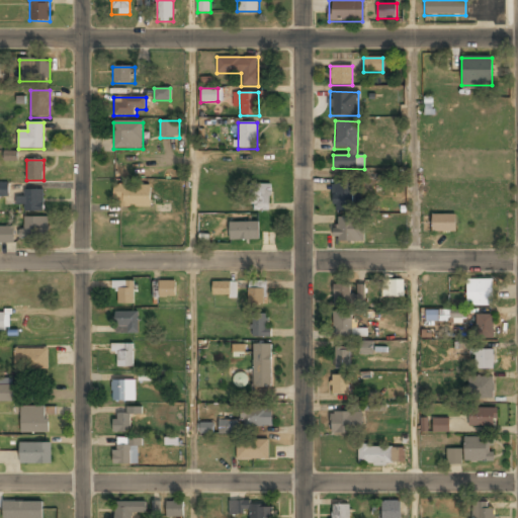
[(8,182),(0,182),(0,196),(9,196),(8,182)]
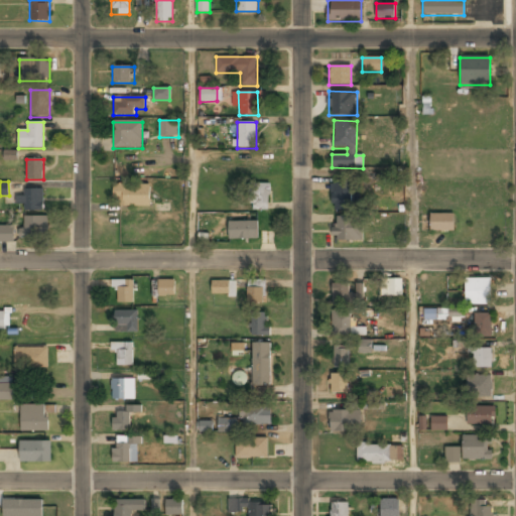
[(150,184),(114,184),(114,206),(150,206),(150,184)]
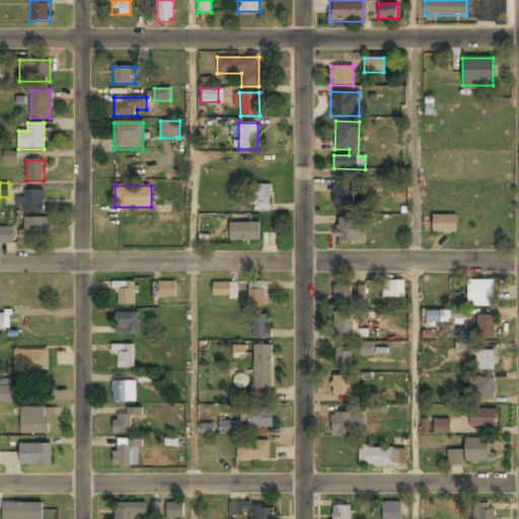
[(271,186),(252,186),(252,211),(271,211),(271,186)]
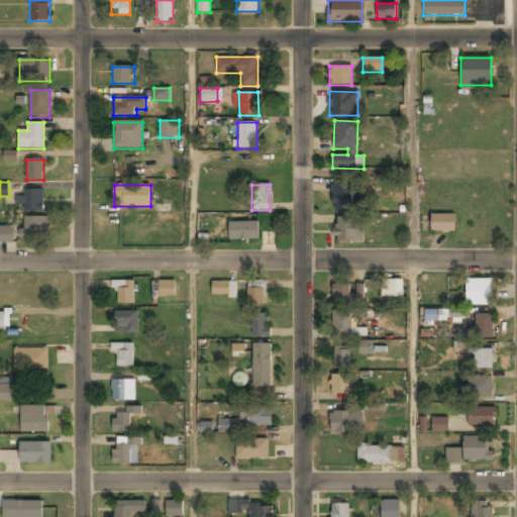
[(334,209),(351,209),(351,185),(334,185),(334,209)]
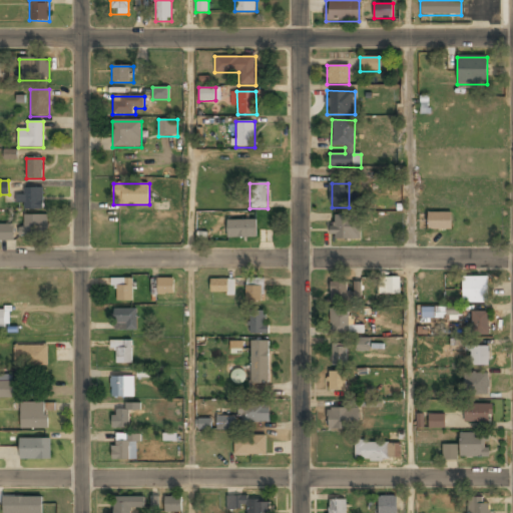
[(23,210),(43,210),(43,188),(23,188),(23,210)]
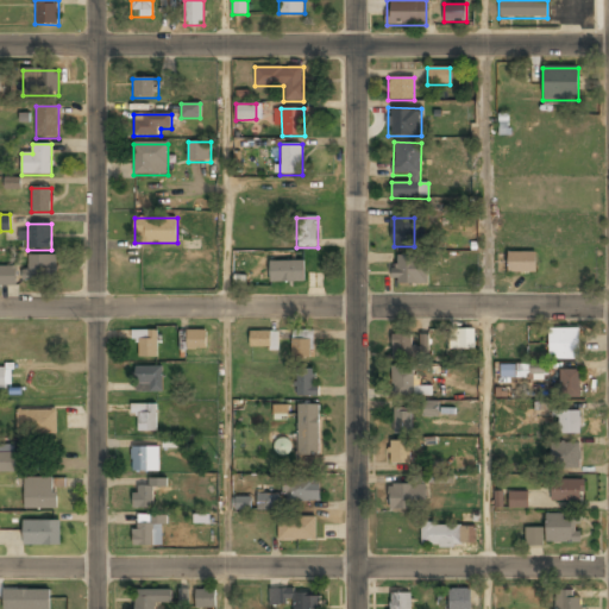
[(535,272),(535,253),(508,253),(508,272),(535,272)]
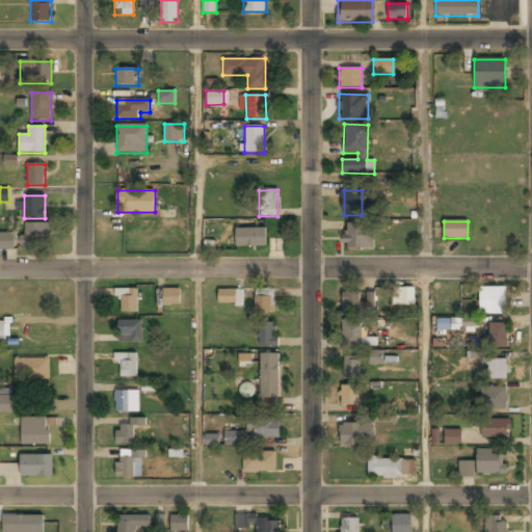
[(48,223),(25,223),(25,242),(48,242),(48,223)]
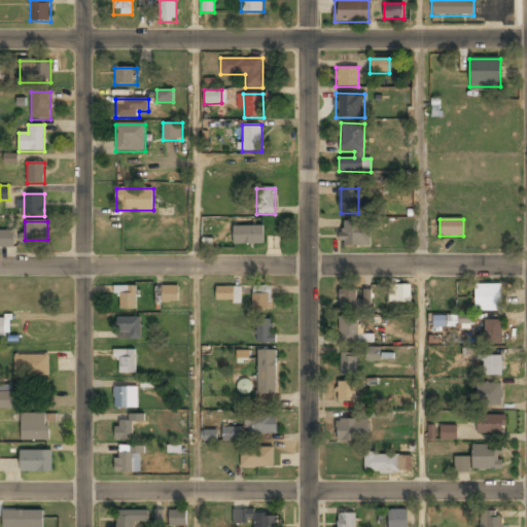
[(369,246),(369,222),(341,222),(341,246),(369,246)]
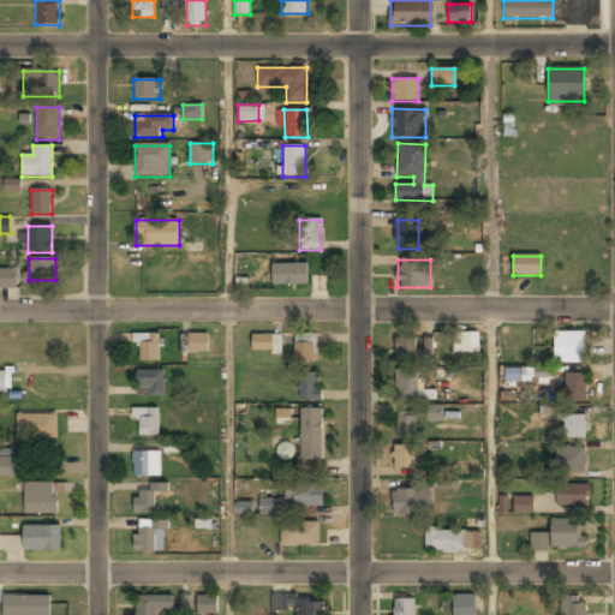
[(306,286),(306,264),(272,264),(272,286),(306,286)]
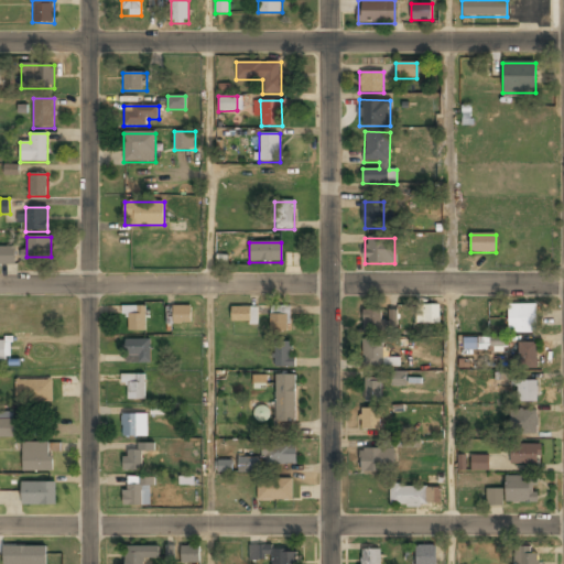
[(0,266),(14,266),(14,249),(0,249),(0,266)]
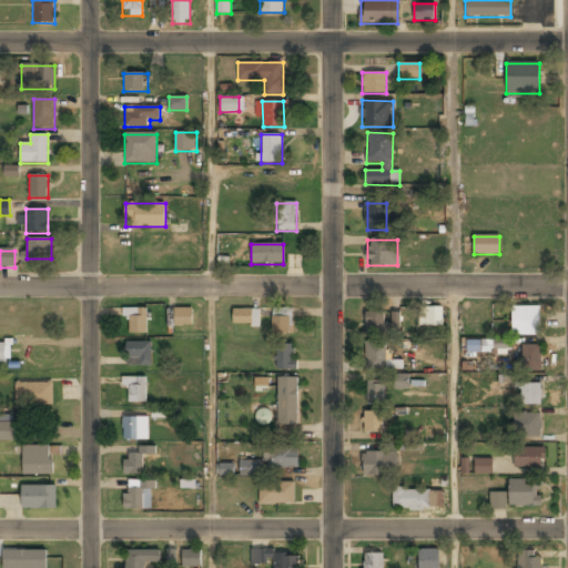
[(419,326),(443,326),(443,307),(419,307),(419,326)]
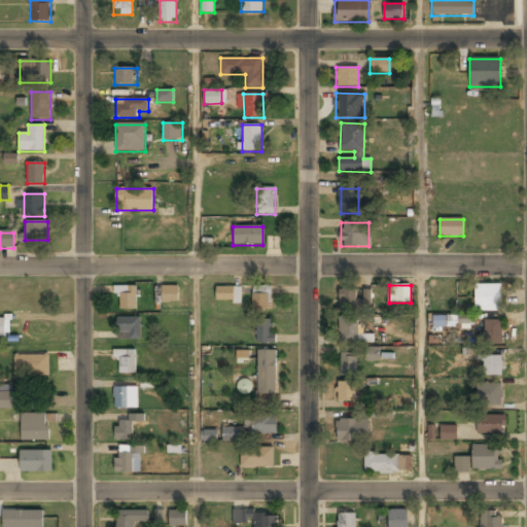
[(475,285),(475,311),(501,311),(501,285),(475,285)]
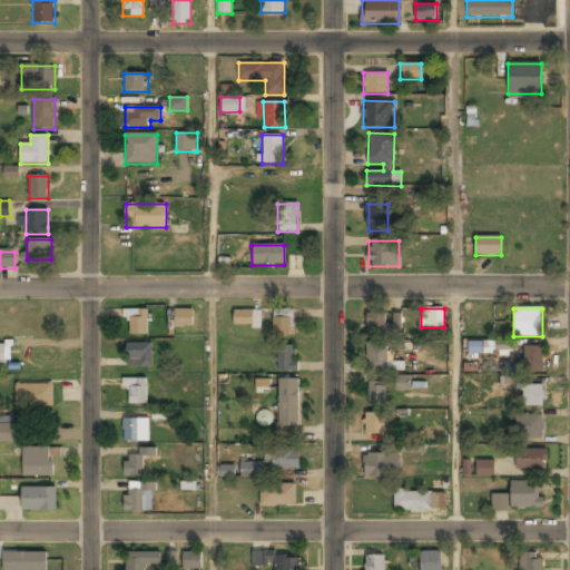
[(147,310),(127,310),(127,335),(147,335),(147,310)]
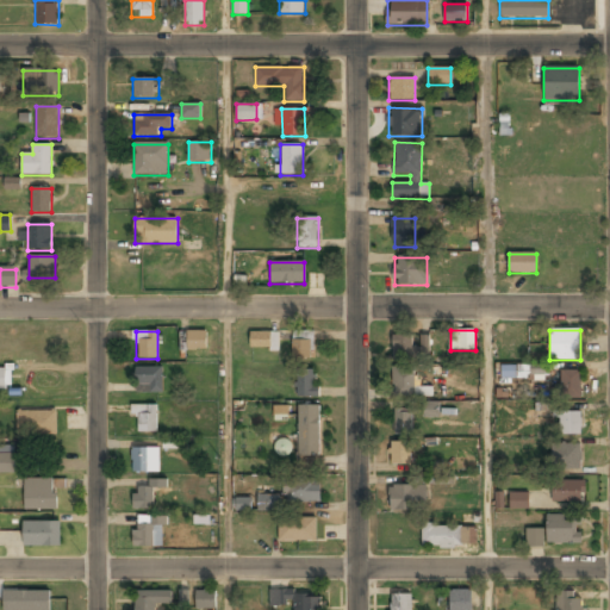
[(185,331),(185,350),(206,350),(206,331),(185,331)]
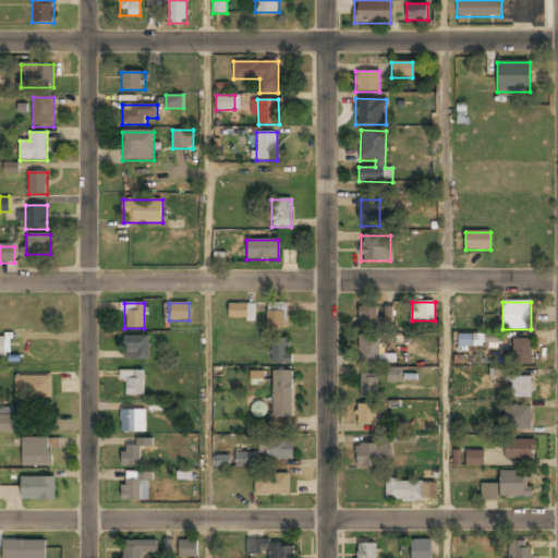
[(254,303),(229,303),(229,319),(254,319),(254,303)]
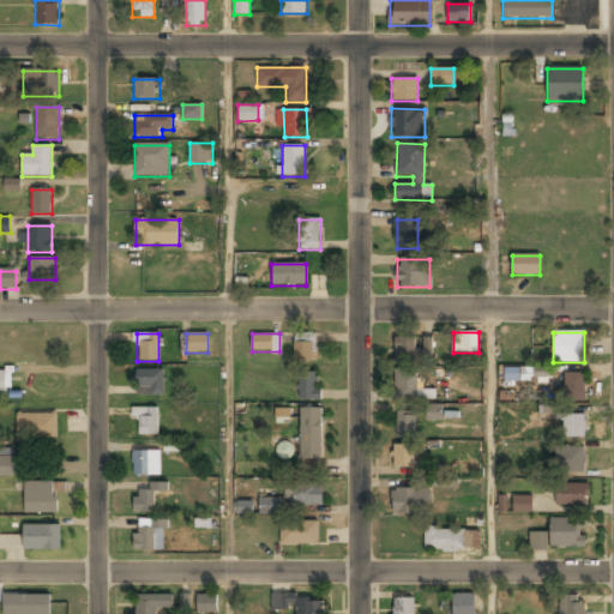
[(314,333),(295,333),(294,360),(314,360),(314,333)]
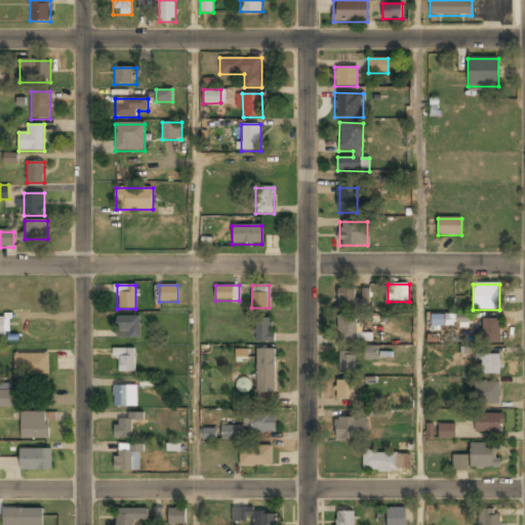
[(356,298),(356,288),(338,288),(338,310),(369,310),(369,289),(362,289),(362,298),(356,298)]
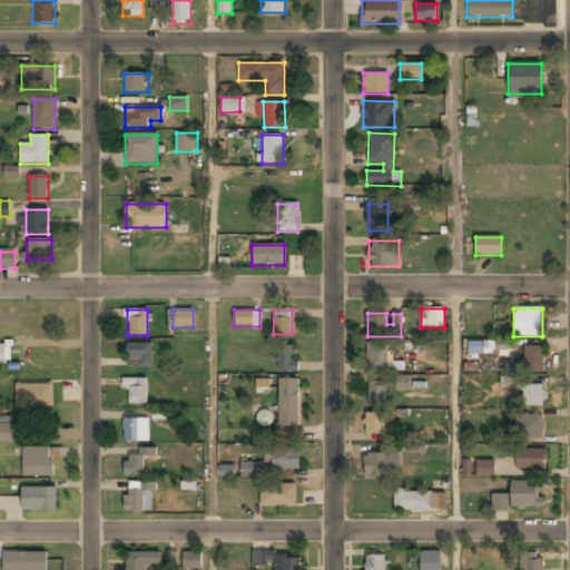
[(0,342),(0,362),(11,363),(11,343),(0,342)]
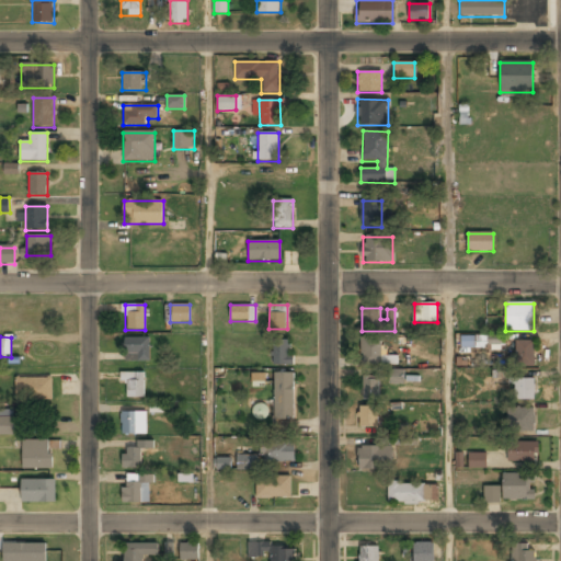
[(473,347),(473,336),(461,338),(462,348),(473,347)]
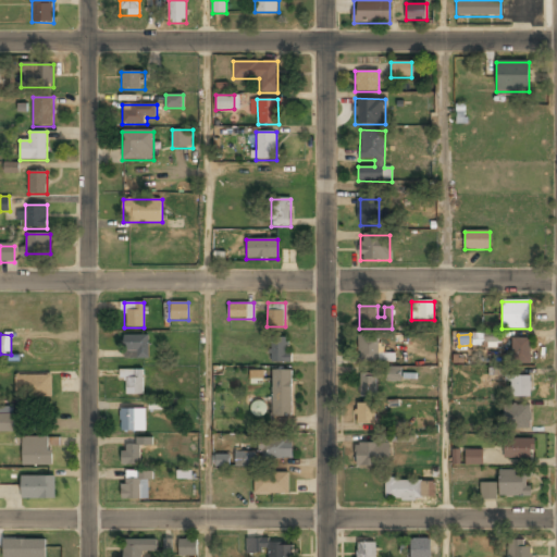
[(499,344),(498,334),(484,336),(485,345),(499,344)]
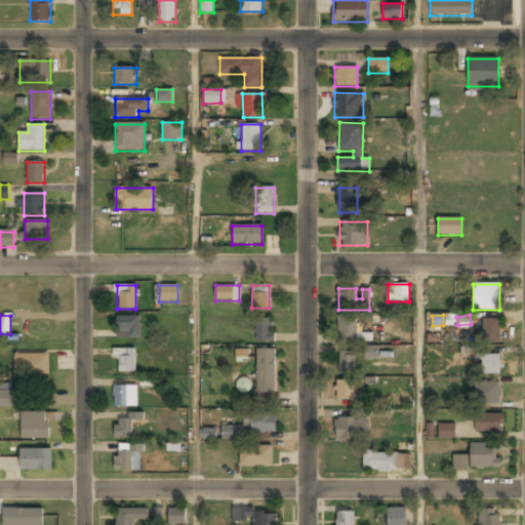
[(139,316),(117,316),(117,338),(139,338),(139,316)]
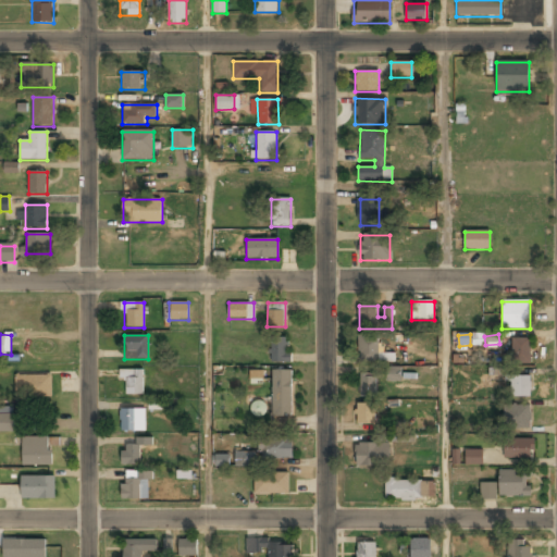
[(394,354),(379,354),(379,336),(359,336),(359,362),(394,362),(394,354)]
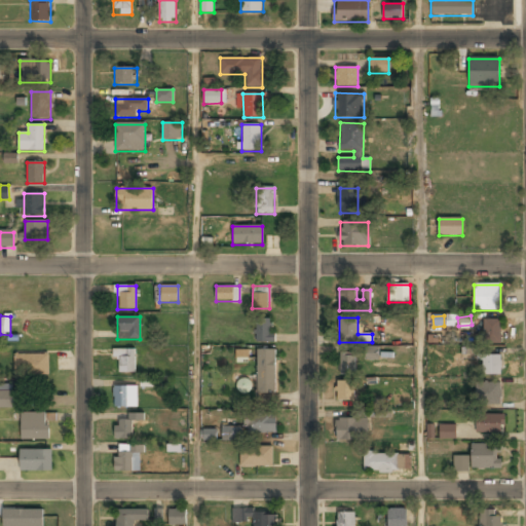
[(274,342),(274,318),(255,318),(255,342),(274,342)]
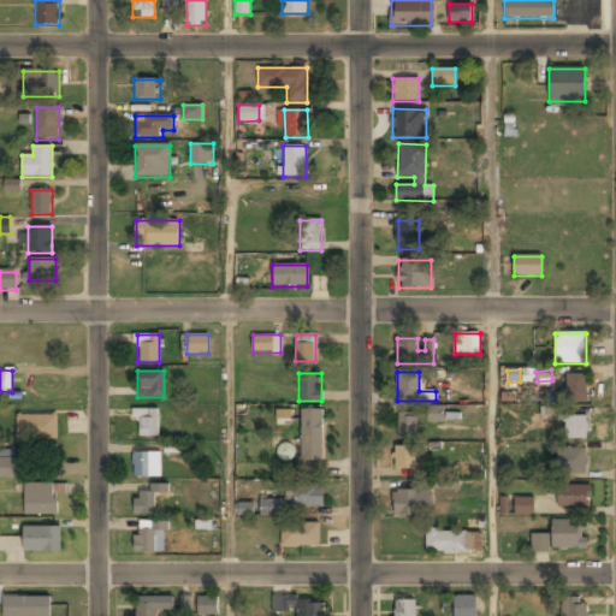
[(586,403),(586,375),(567,375),(567,403),(586,403)]
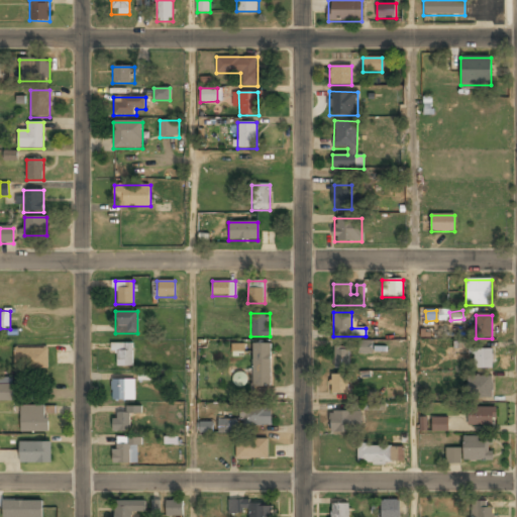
[(373,352),(373,340),(358,340),(358,352),(373,352)]
